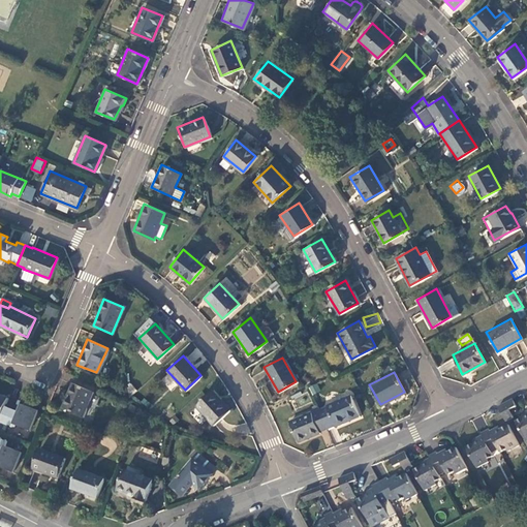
[(82,415),(92,391),(72,381),(62,407),(82,415)]
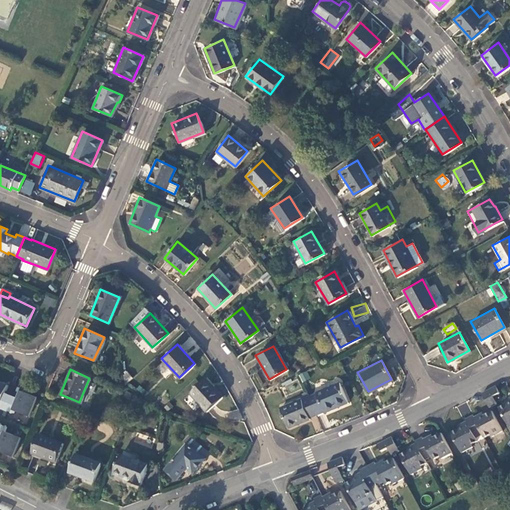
[(305,369),(297,371),(299,379),(307,377),(305,369)]
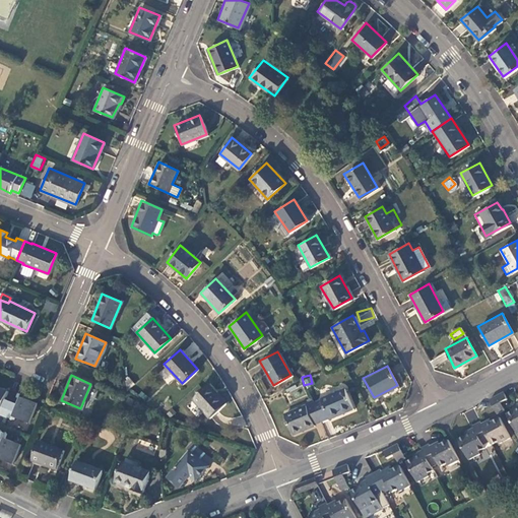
[(225,403),(207,383),(192,397),(202,409),(201,411),(208,418),(225,403)]
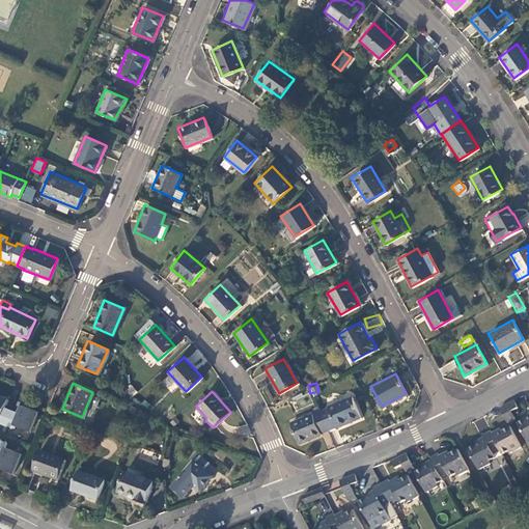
[(0,422),(12,427),(14,424),(28,430),(36,411),(21,405),(18,412),(3,407),(6,398),(0,395),(0,422)]
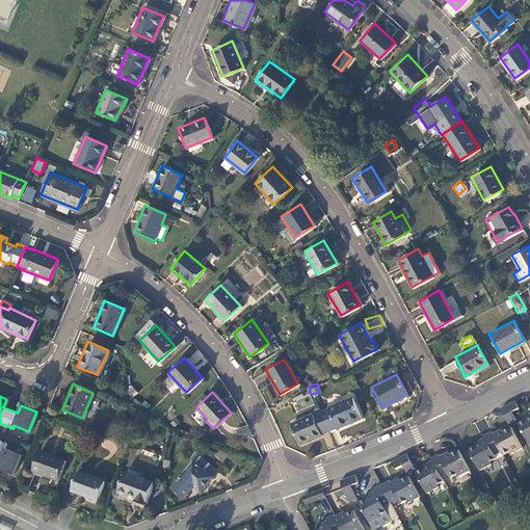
[(318,409),(326,429),(336,425),(337,427),(361,417),(352,396),(318,409)]
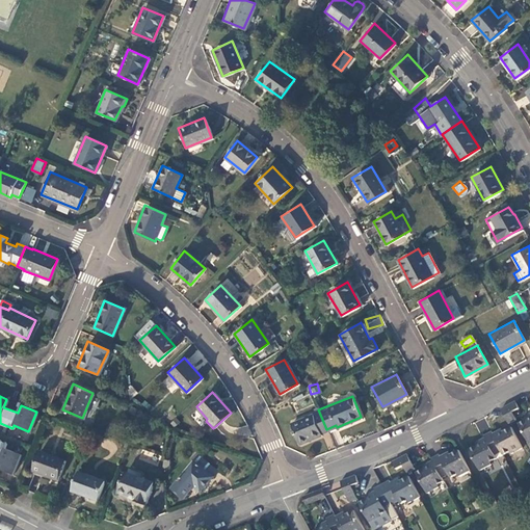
[(498,407),(505,422),(513,418),(509,411),(517,407),(512,399),(498,407)]
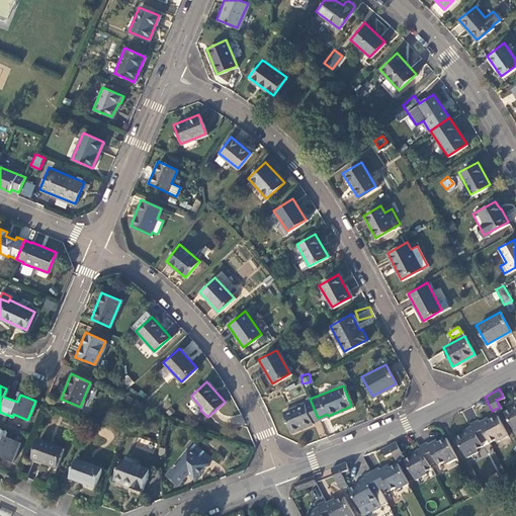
[(312,420),(318,418),(310,399),(282,411),(289,431),(312,423),(312,420)]
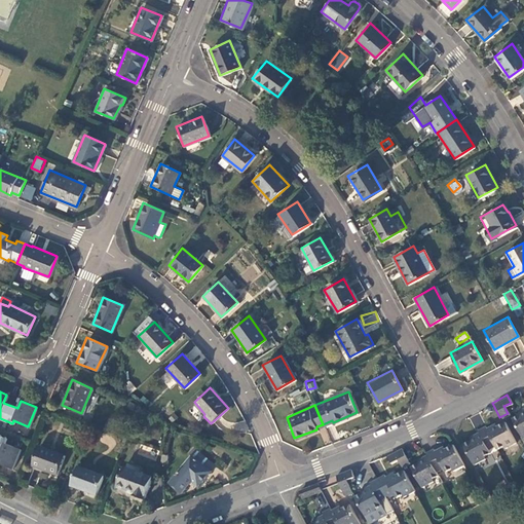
[(523,411),(511,418),(521,438),(523,436),(523,407),(522,408),(523,411)]
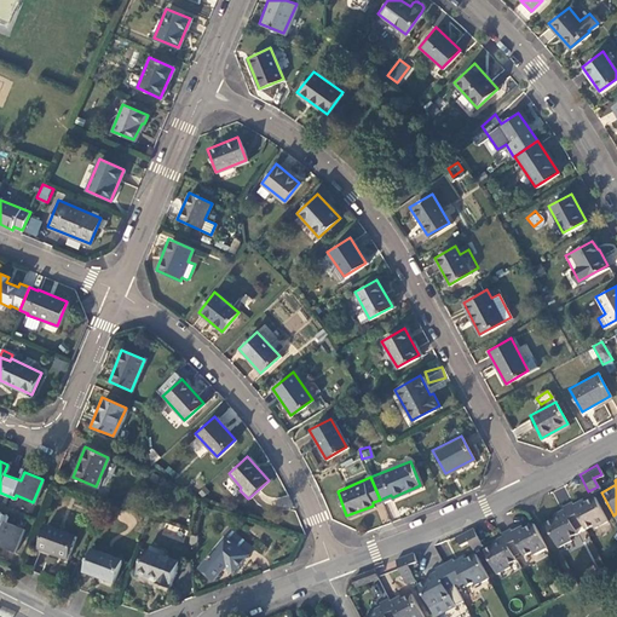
[(581,523),(583,528),(592,523),(593,526),(605,519),(593,496),(578,505),(577,501),(571,505),(581,523)]
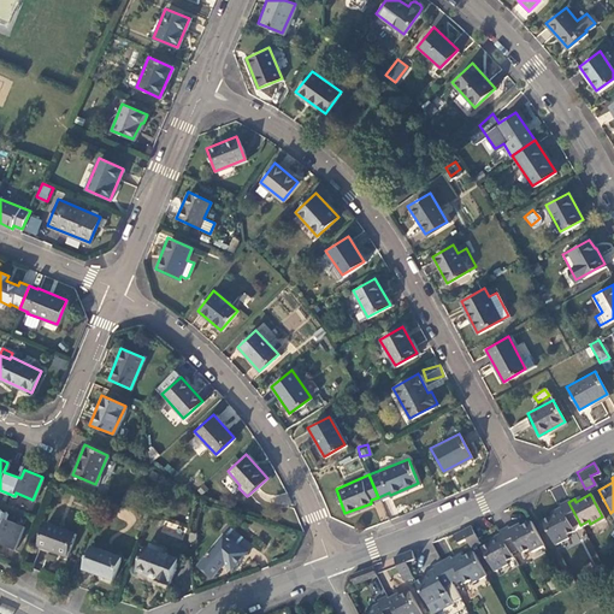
[(541,519),(554,543),(566,536),(565,533),(573,529),(570,524),(578,520),(568,502),(566,497),(559,501),(560,506),(555,508),(556,512),(541,519)]
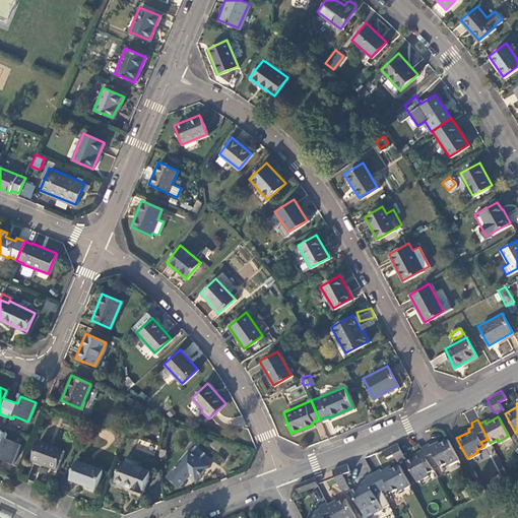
[(0,447),(0,458),(11,462),(19,443),(4,437),(6,433),(0,430),(0,447)]
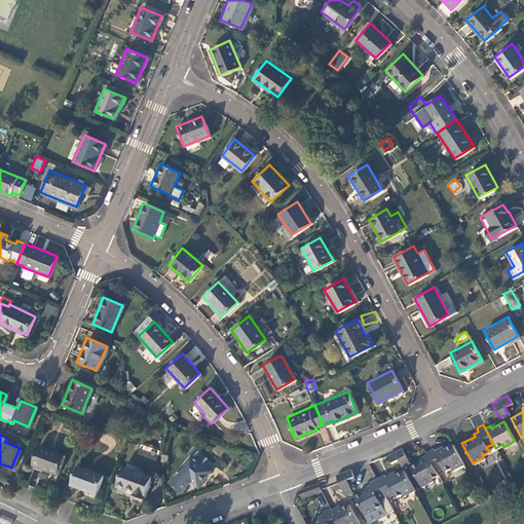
[(462,463),(452,443),(440,449),(439,447),(433,450),(432,447),(424,450),(426,453),(436,471),(442,466),(444,470),(450,466),(451,469),(462,463)]
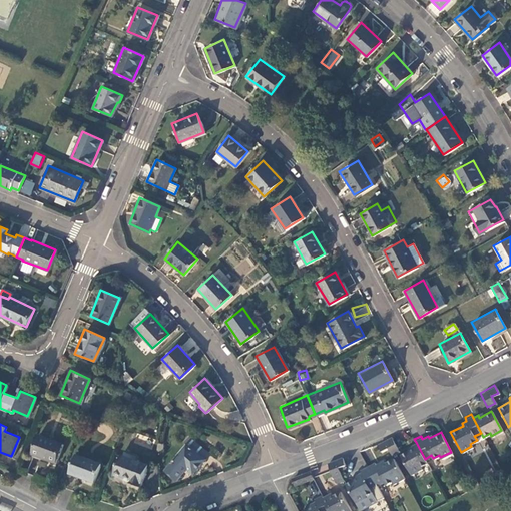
[(62,443),(37,433),(30,452),(55,463),(62,443)]
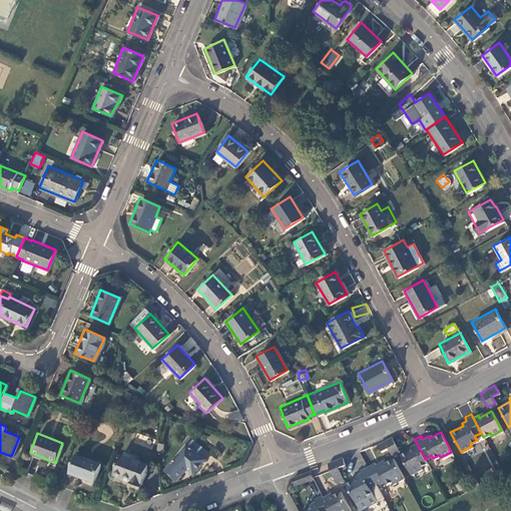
[(187,442),(205,458),(209,453),(187,434),(183,439),(187,442)]
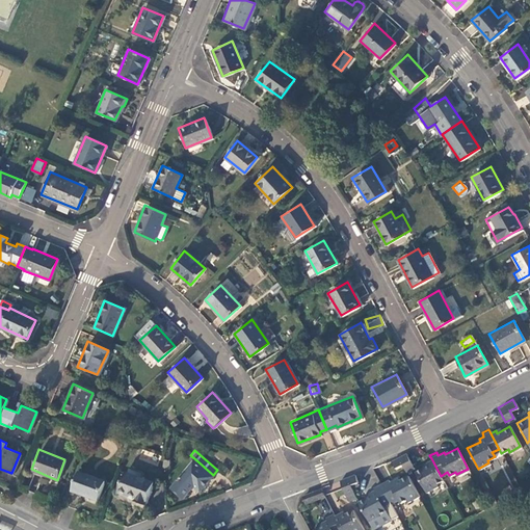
[(406,451),(391,458),(395,467),(401,462),(405,470),(414,465),(406,451)]
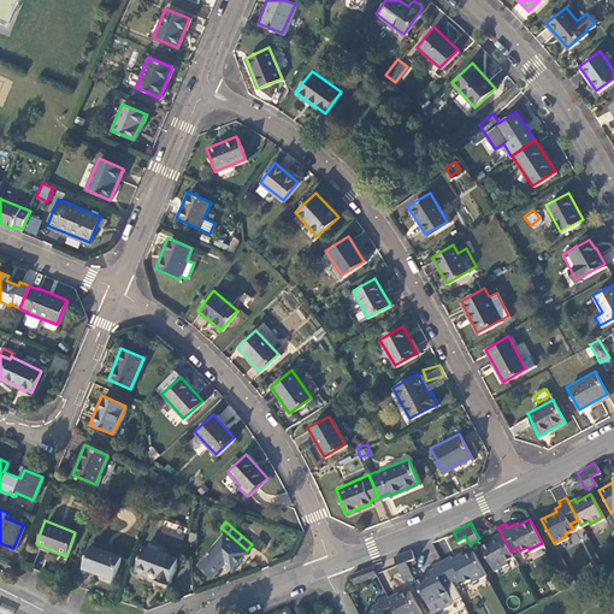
[(189,530),(187,541),(189,541),(194,542),(196,532),(189,530)]
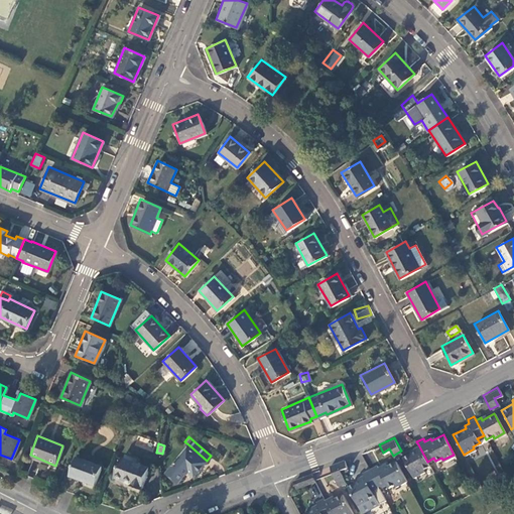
[(194,475),(207,461),(188,444),(165,471),(176,482),(187,470),(194,475)]
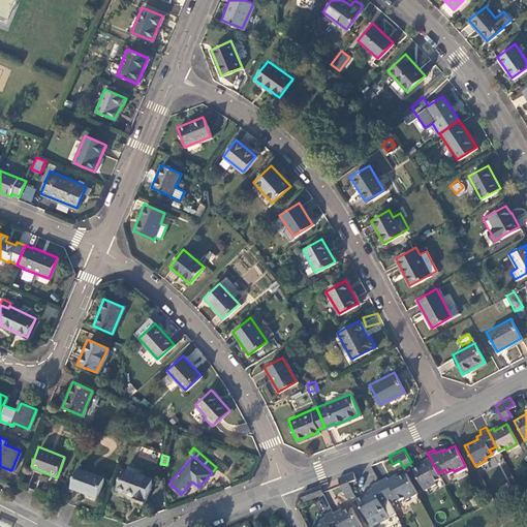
[(438,473),(429,456),(423,459),(424,461),(411,468),(423,488),(433,483),(432,481),(439,476),(438,473)]
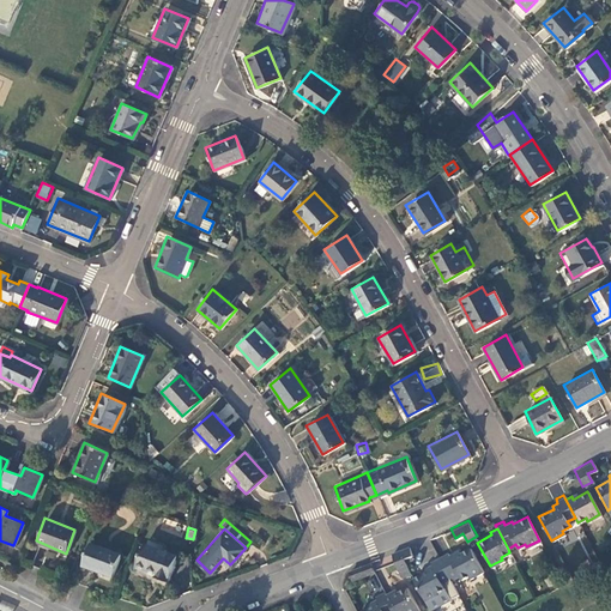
[(120,554),(89,543),(80,563),(112,575),(120,554)]
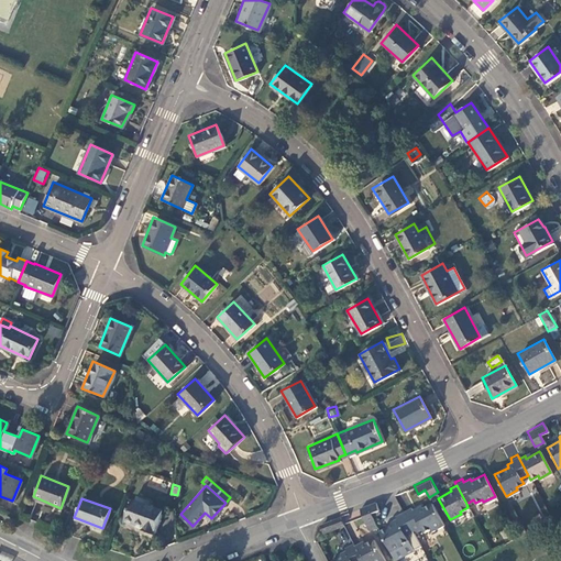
[(162,509),(132,498),(124,519),(142,526),(141,529),(153,534),(162,509)]
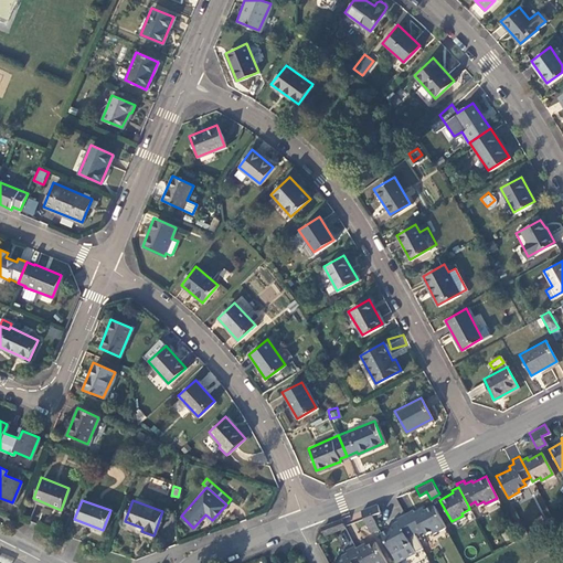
[(376,503),(360,509),(365,526),(374,522),(371,516),(380,511),(376,503)]
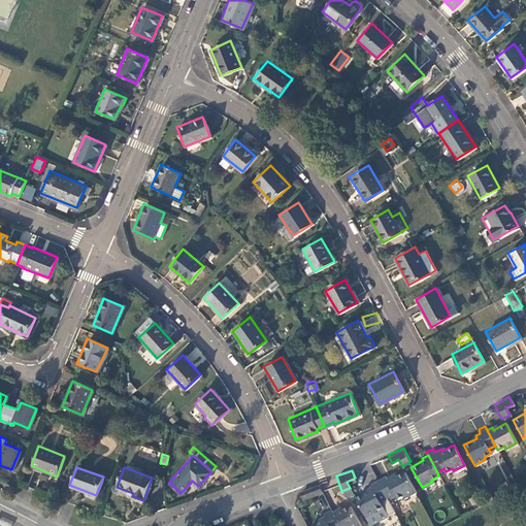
[(376,480),(386,497),(393,493),(395,498),(403,495),(404,497),(415,491),(404,470),(392,478),(391,475),(386,478),(385,475),(376,480)]
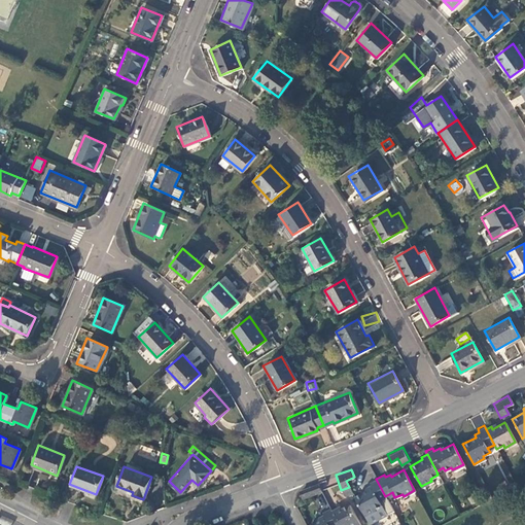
[(385,496),(376,479),(370,482),(371,484),(365,487),(366,489),(354,496),(368,524),(393,511),(385,496)]
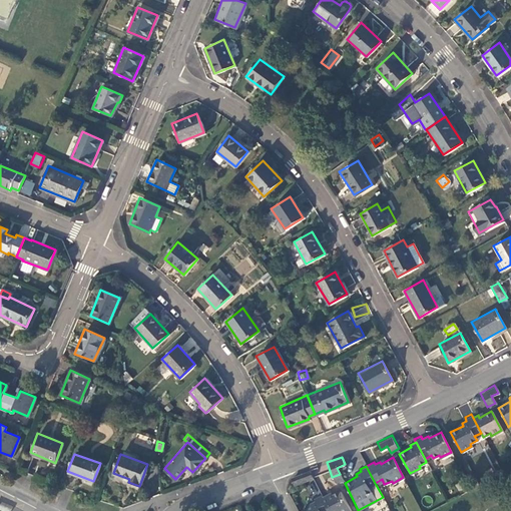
[(291,477),(292,480),(294,484),(303,480),(300,473),(291,477)]
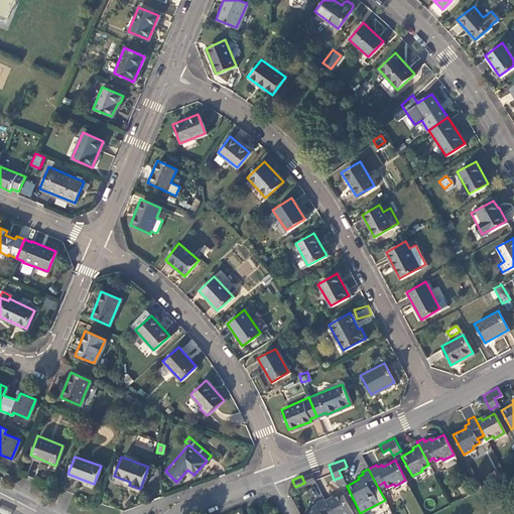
[(468,495),(474,492),(470,484),(464,487),(468,495)]
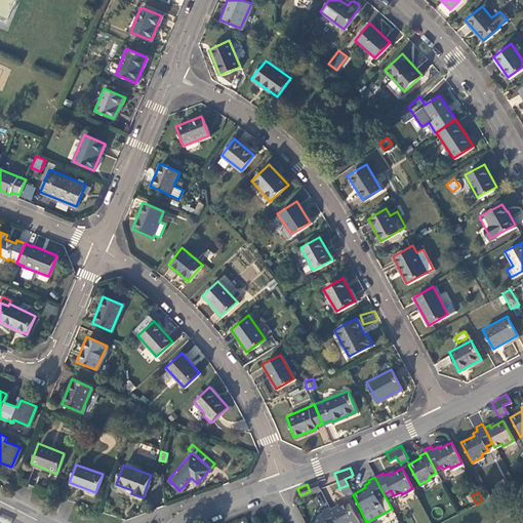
[(329,508),(336,522),(354,522),(358,522),(348,503),(335,509),(334,506),(329,508)]
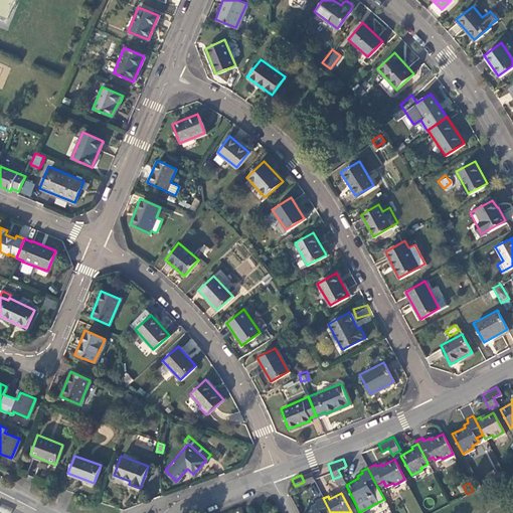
[(312,508),(302,512),(330,512),(323,498),(322,496),(314,500),(315,502),(311,505),(312,508)]
